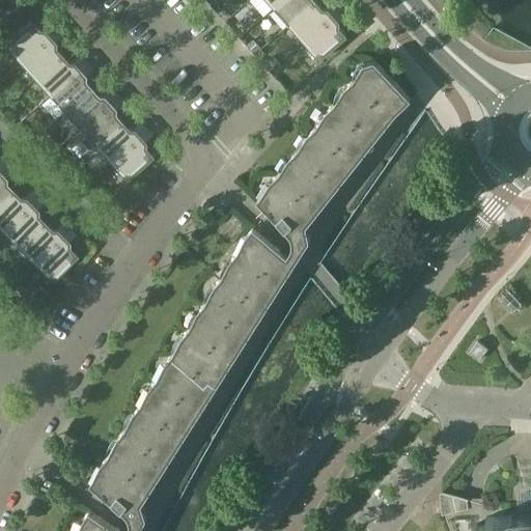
[(275,5),(276,6),(281,0),(250,0),(263,15),(275,5)]
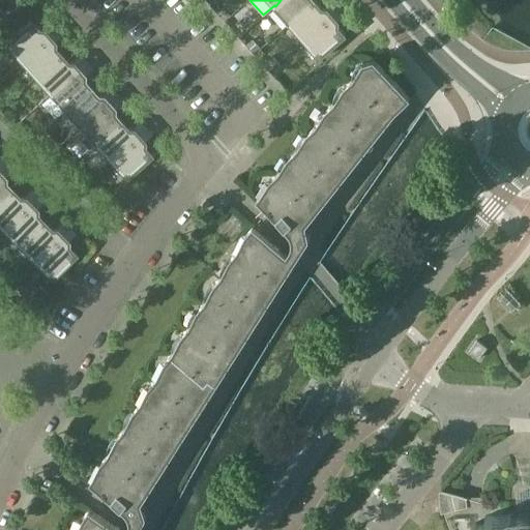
[(281,0),(275,6),(290,23),(315,0),(314,0),(281,0)]
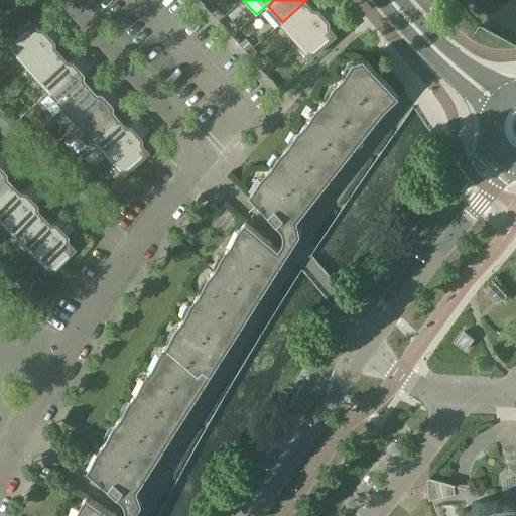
[(282,22),(296,38),(332,7),(327,2),(318,8),(313,8),(306,0),(282,22)]
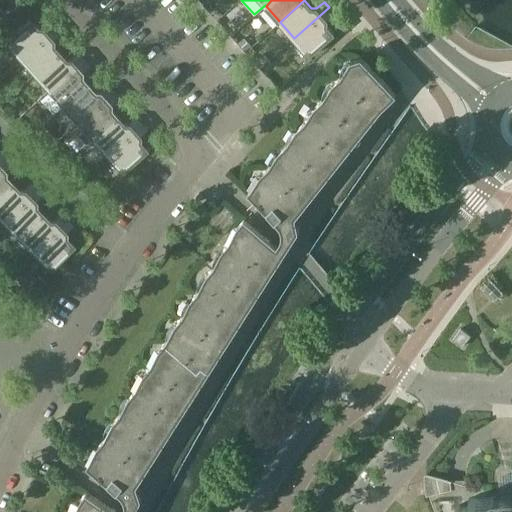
[(210,11),(217,19),(222,14),(216,7),(210,11)]
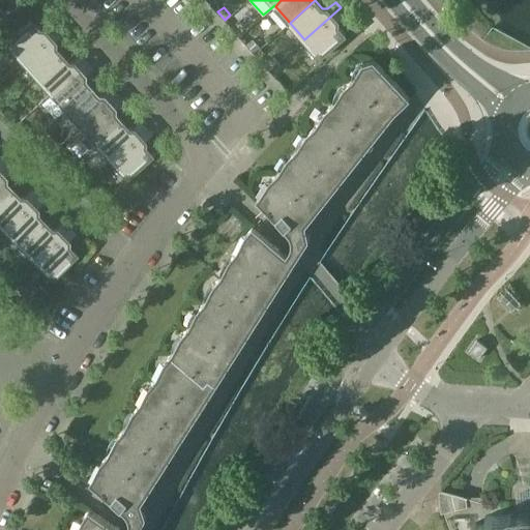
[(347,15),(341,7),(304,39),(320,57),(345,34),(337,27),(339,22),(347,15)]
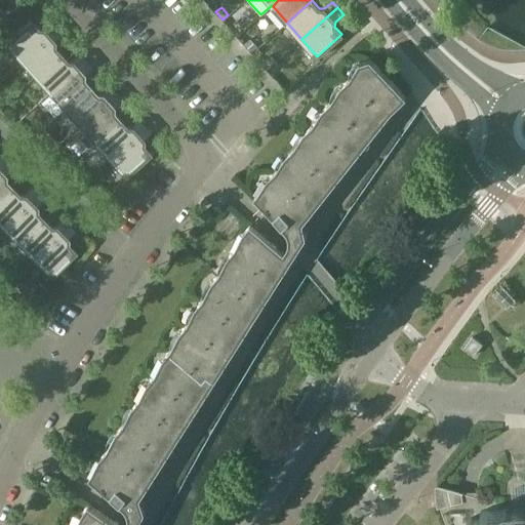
[(5,43),(19,61),(54,29),(49,23),(42,29),(37,29),(30,22),(5,43)]
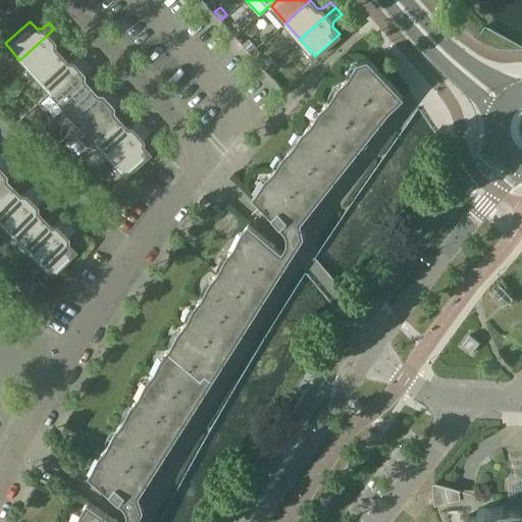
[(60,35),(54,29),(19,60),(35,76),(59,54),(52,47),(53,41),(60,35)]
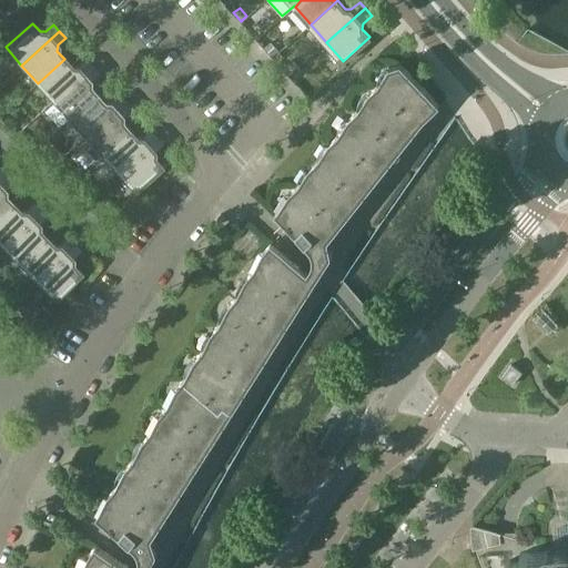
[(271,42),(265,48),(273,56),(279,51),(271,42)]
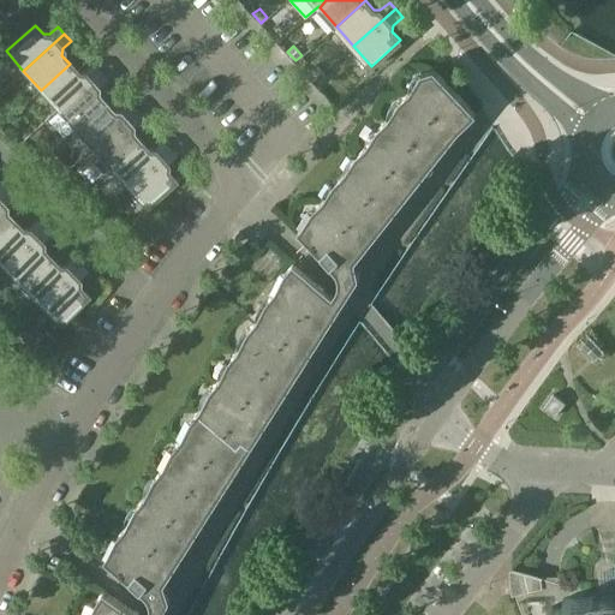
[(78,72),(70,64),(41,90),(58,109),(99,72),(93,65),(84,73),(78,72)]
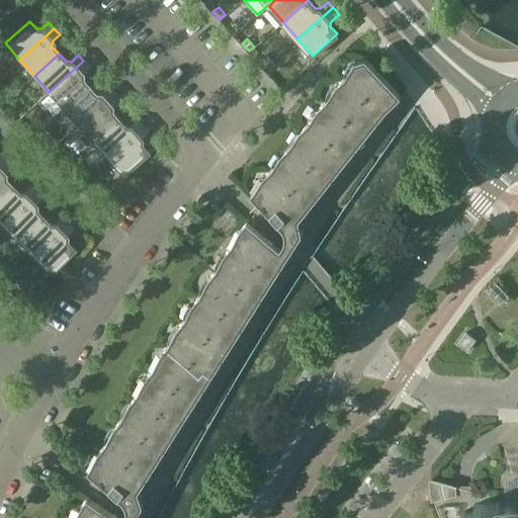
[(261,184),(252,193),(279,222),(280,222),(285,227),(290,231),(294,232),(297,233),(297,232),(299,232),(300,232),(301,231),(303,231),(303,230),(304,229),(304,227),(304,226),(304,225),(303,224),(301,223),(300,222),(299,222),(297,222),(289,212),(311,192),(308,189),(319,178),(329,169),(326,166),(338,156),(347,147),(345,144),(356,133),(366,123),(363,120),(370,114),(374,110),(382,103),(387,108),(401,94),(400,93),(365,58),(355,61),(352,69),(343,78),(337,84),(334,92),(325,100),(319,106),(316,114),(316,115),(307,123),(300,130),(297,138),(289,147),(282,153),(279,161),(271,169),(264,175),(261,184)]
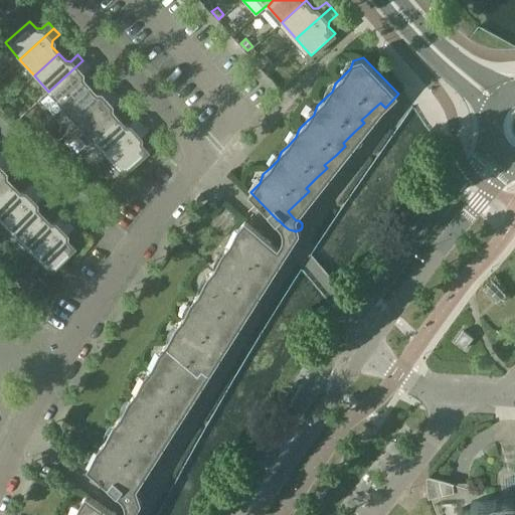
[(89,66),(82,60),(48,92),(63,108),(88,86),(80,78),(81,72),(89,66)]
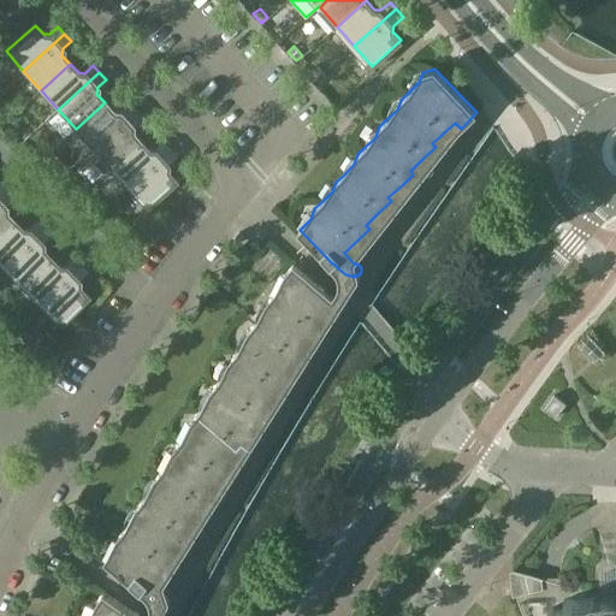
[(324,73),(318,80),(321,84),(329,78),(324,73)]
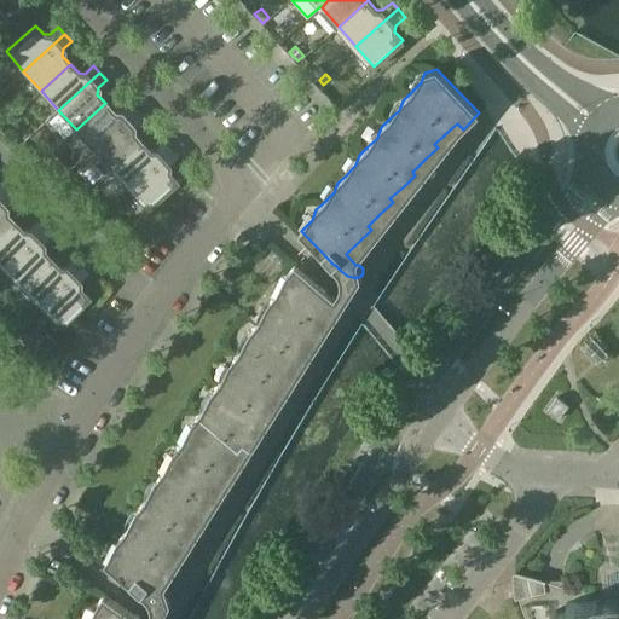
[(113,111),(105,103),(76,129),(93,149),(106,137),(134,111),(128,104),(120,113),(113,111)]
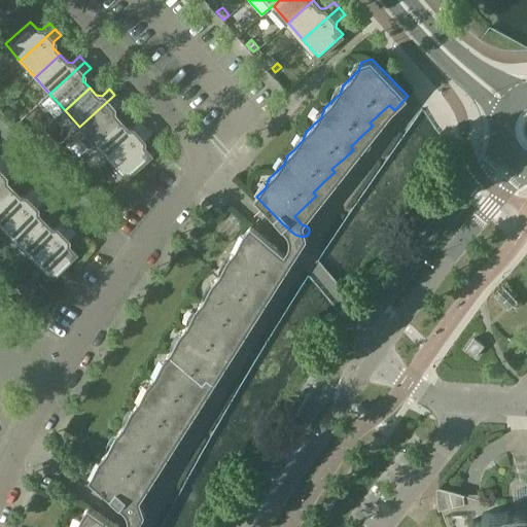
[(114,95),(91,116),(79,127),(95,143),(119,120),(112,113),(113,108),(120,101),(114,95)]
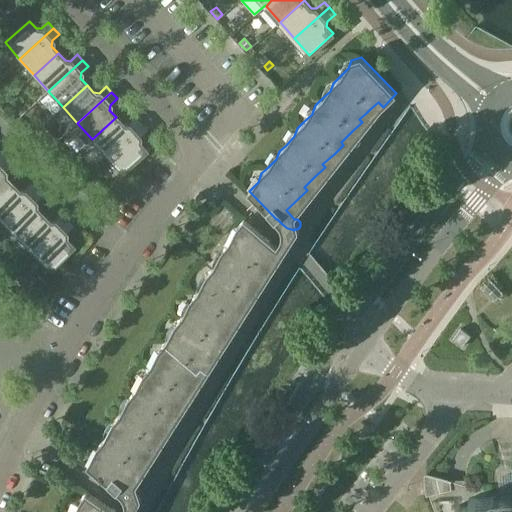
[(92,139),(106,155),(140,124),(135,118),(128,125),(123,124),(116,117),(92,139)]
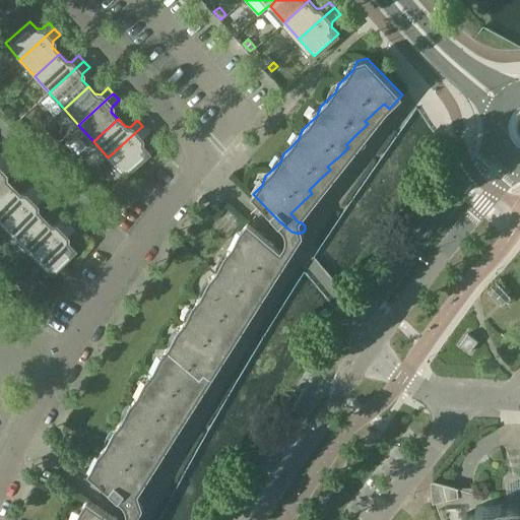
[(148,132),(142,126),(108,157),(123,174),(147,152),(140,144),(140,139),(148,132)]
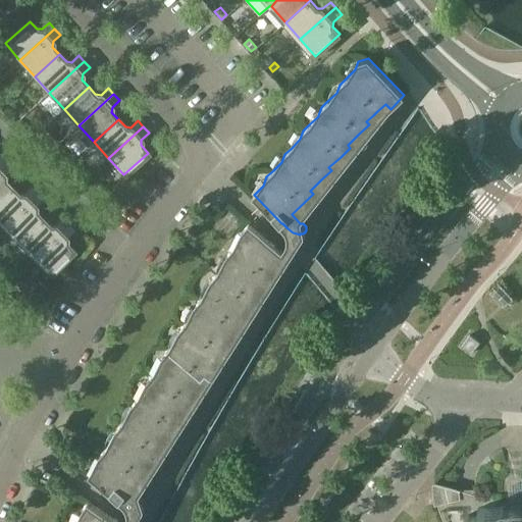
[(53,138),(46,145),(52,150),(54,148),(58,144),(53,138)]
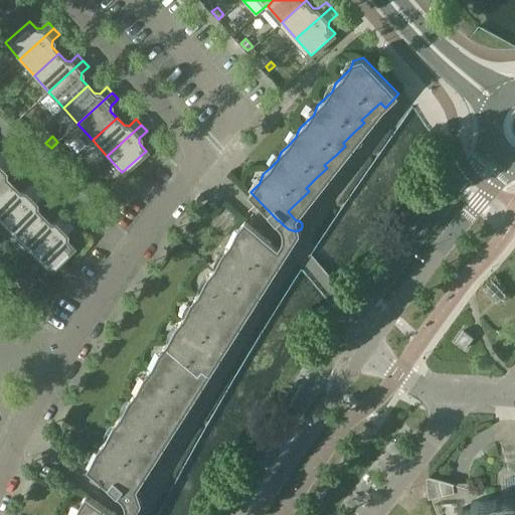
[(12,165),(6,159),(0,164),(0,195),(11,184),(4,177),(4,172),(12,165)]
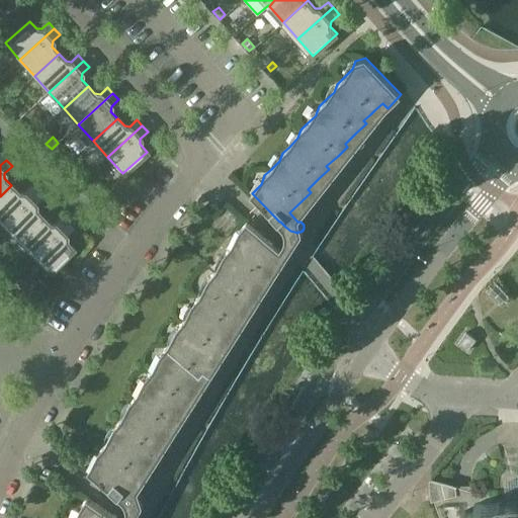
[(18,192),(11,185),(0,196),(0,221),(3,224),(36,191),(31,185),(24,192),(18,192)]
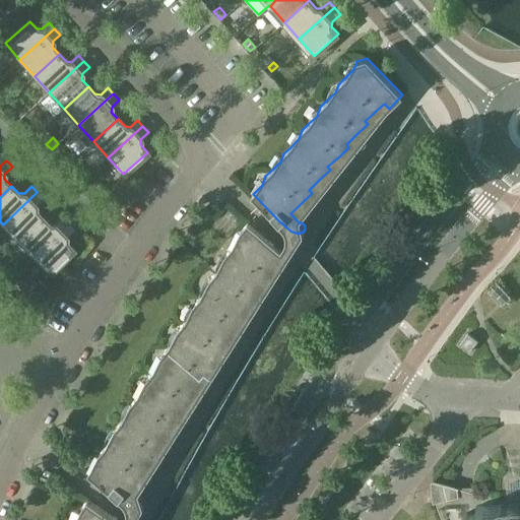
[(3,224),(18,241),(42,217),(36,210),(36,205),(43,198),(37,192),(3,224)]
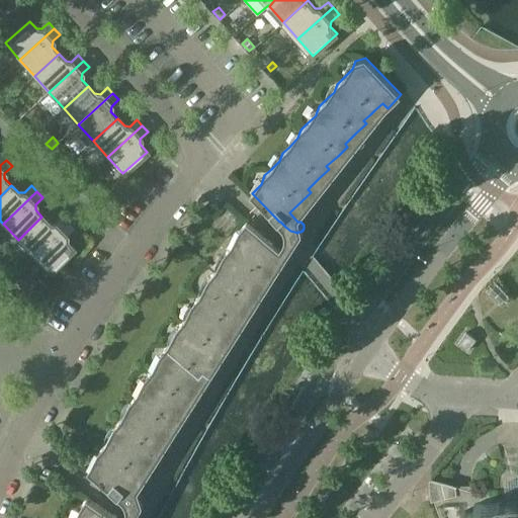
[(49,224),(41,217),(18,240),(33,255),(67,223),(62,217),(55,224),(49,224)]
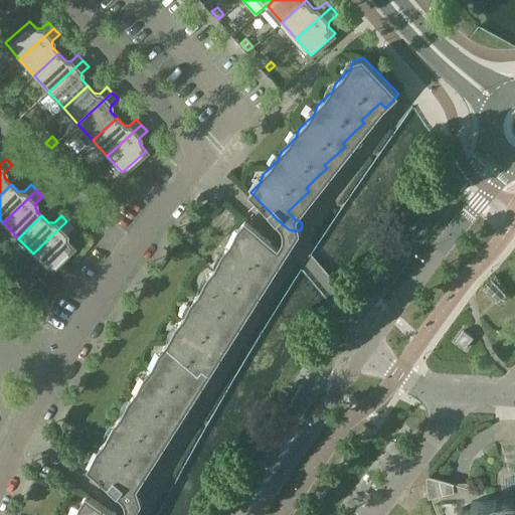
[(97,457),(89,467),(119,492),(119,491),(125,496),(127,498),(129,499),(131,499),(133,500),(135,500),(137,500),(140,500),(141,499),(142,499),(142,498),(143,497),(143,496),(143,495),(143,494),(143,493),(142,492),(141,491),(140,490),(139,490),(138,490),(136,490),(127,482),(138,470),(146,460),(143,457),(153,445),(162,435),(159,433),(169,420),(177,410),(174,407),(184,396),(193,385),(190,383),(200,371),(209,361),(206,358),(216,346),(224,336),(221,334),(231,322),(240,312),(237,309),(247,297),(255,287),(252,285),(272,263),(269,261),(279,247),(245,219),(239,227),(238,234),(224,251),(221,261),(214,270),(208,276),(206,285),(198,294),(193,301),(191,309),(183,318),(177,325),(175,334),(167,343),(161,350),(159,358),(152,368),(146,374),(143,383),(136,392),(130,399),(128,407),(120,416),(115,423),(113,433),(105,442),(99,449),(97,457)]
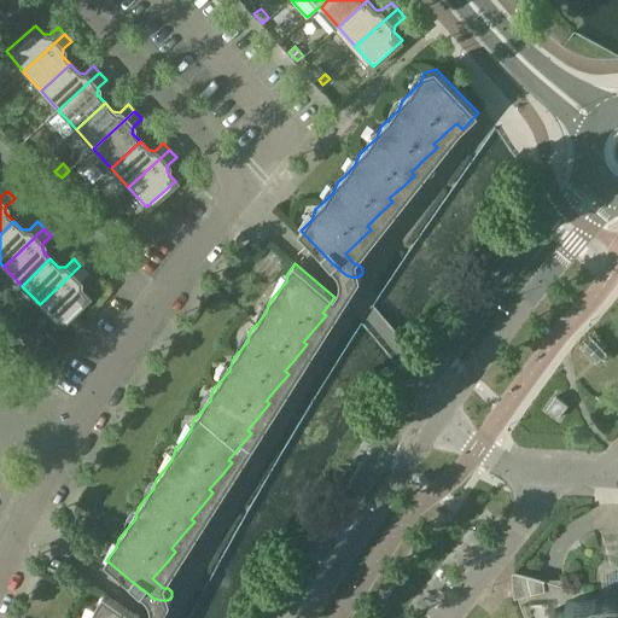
[(80,266),(40,304),(59,324),(87,296),(79,287),(79,281),(87,273),(80,266)]
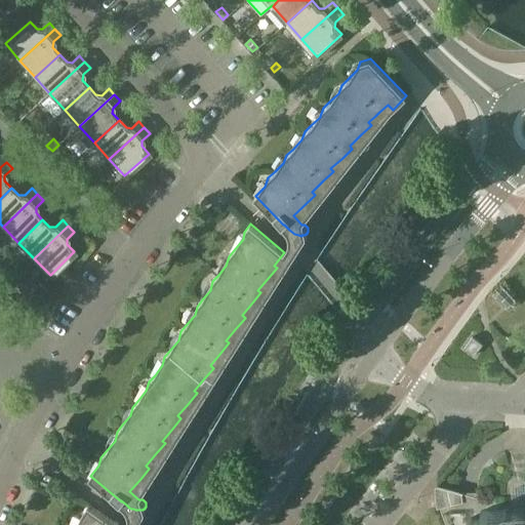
[(503,285),(494,294),(508,309),(517,300),(503,285)]
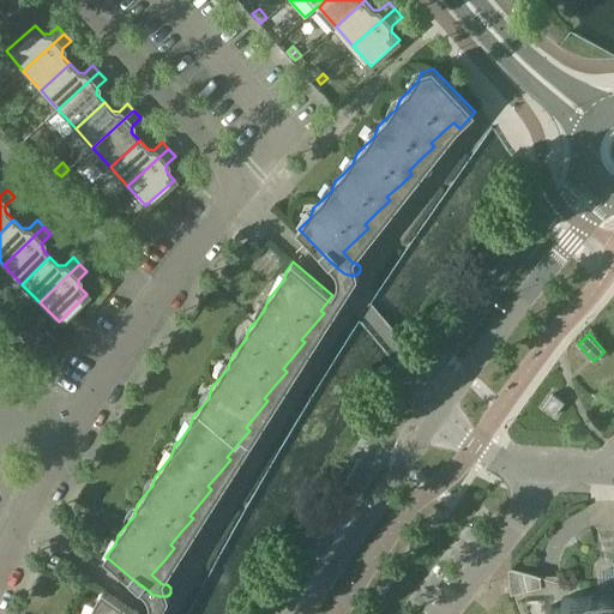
[(565,402),(554,393),(543,408),(555,416),(565,402)]
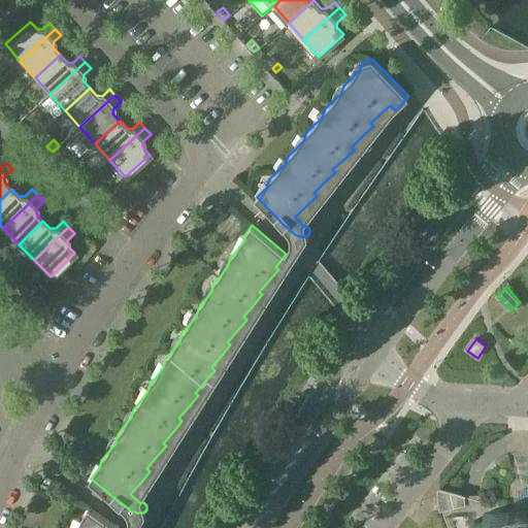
[(527,527),(527,505),(527,506),(527,492),(516,492),(517,506),(509,507),(440,488),(440,494),(441,499),(441,504),(442,510),(444,517),(447,523),(449,527),(527,527)]
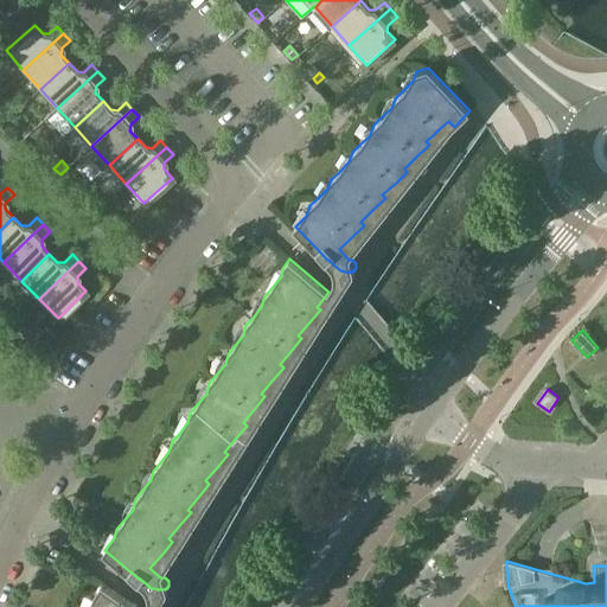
[(138,606),(103,582),(96,592),(95,602),(91,606),(138,606)]
